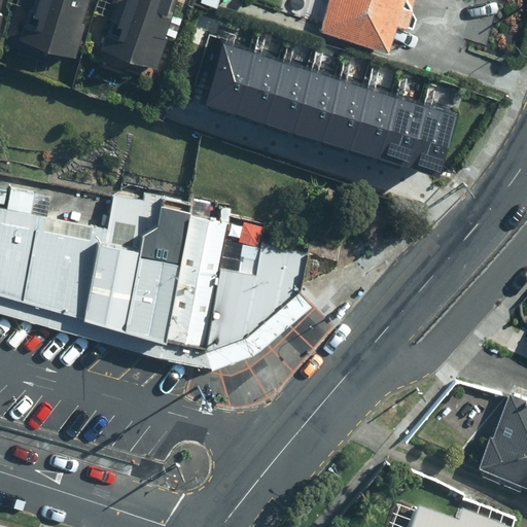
[(73,59),(91,0),(33,0),(21,43),(73,59)]
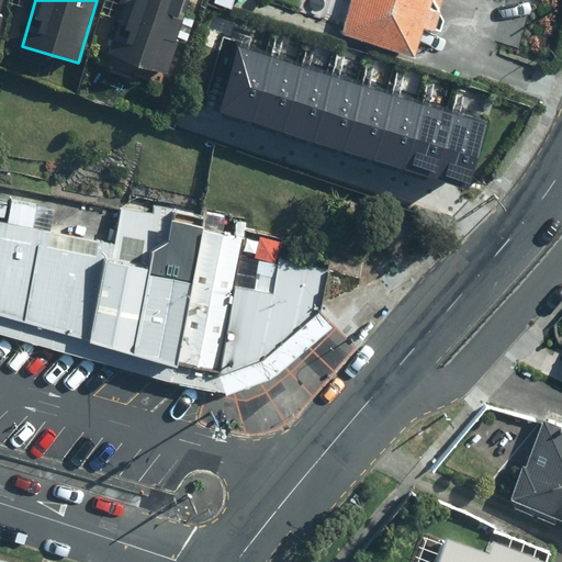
[(171,76),(193,0),(132,0),(114,59),(171,76)]
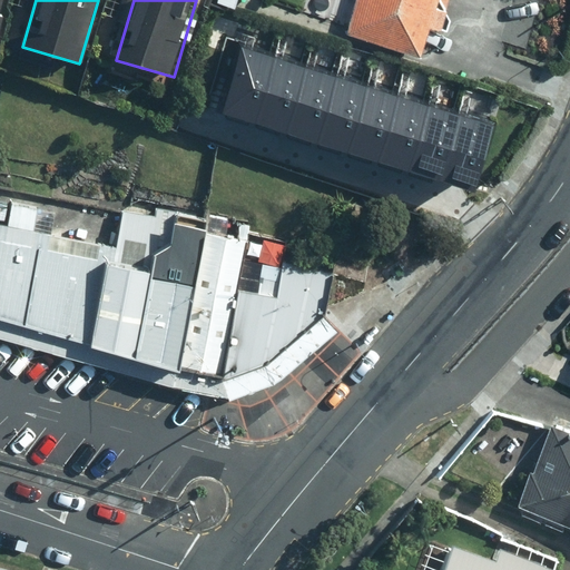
[(446,0),(353,0),(344,32),(418,53),(419,48),(432,52),(446,0)]
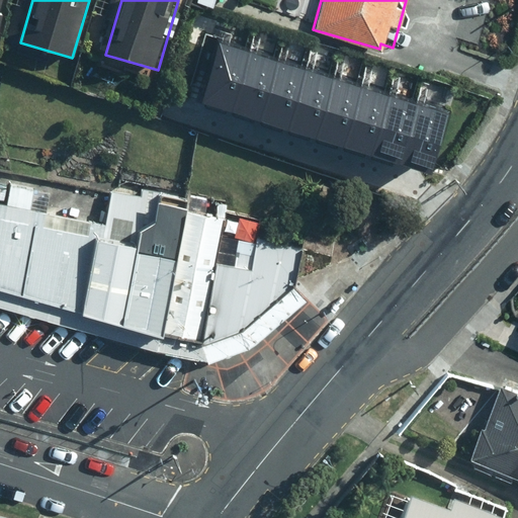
[(219,32),(200,92),(424,160),(442,100),(219,32)]
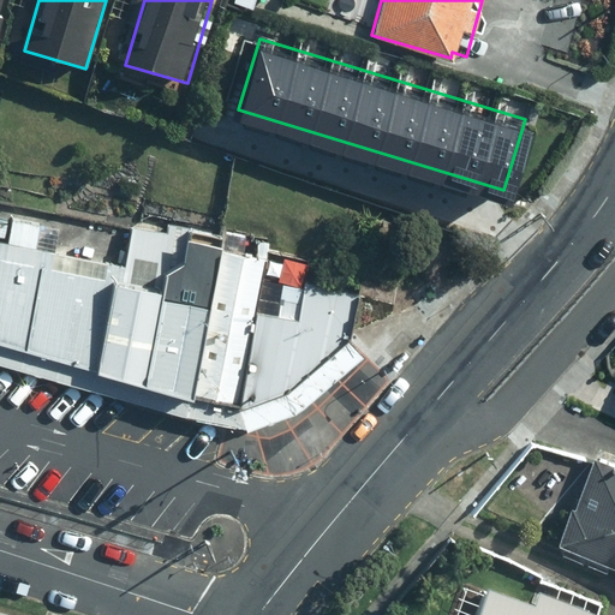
[(175,225),(173,237),(147,389),(193,402),(195,398),(221,252),(225,234),(175,225)]
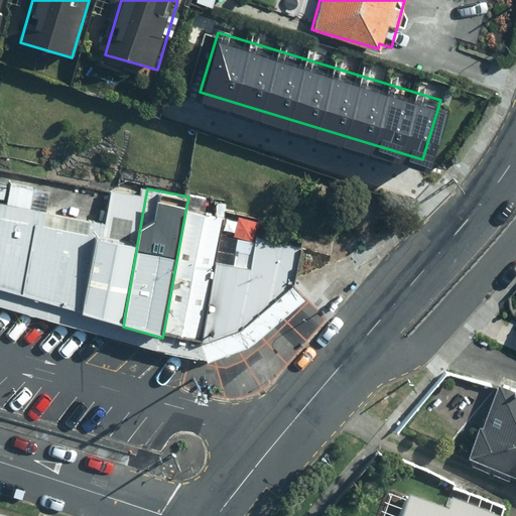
[(106,224),(102,224),(85,313),(84,315),(123,327),(145,199),(112,192),(106,224)]
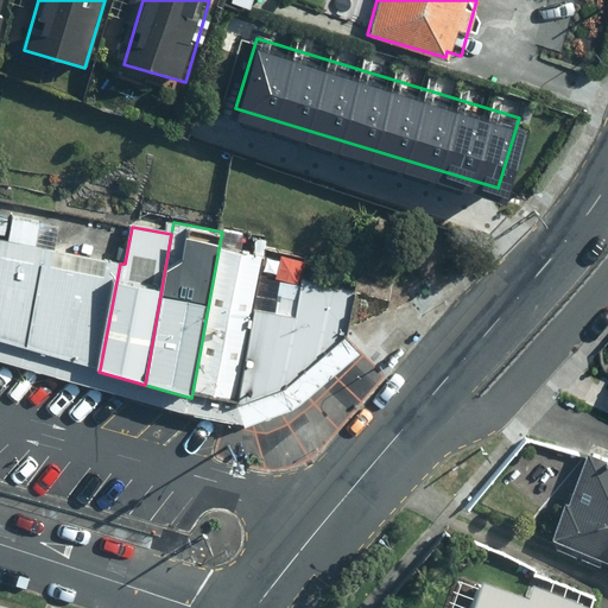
[(46,249),(0,240),(0,341),(27,349),(46,249)]
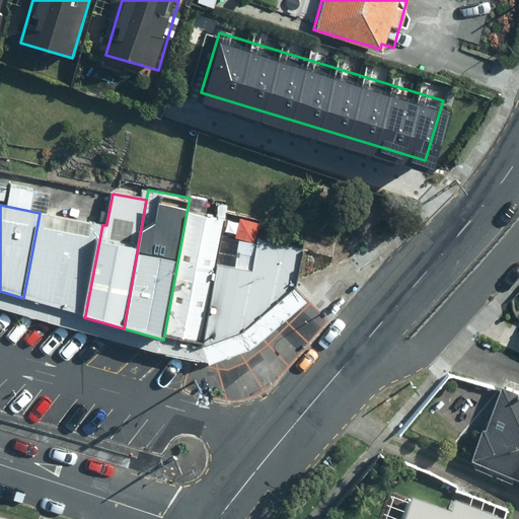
[(102,225),(40,213),(23,298),(85,315),(102,225)]
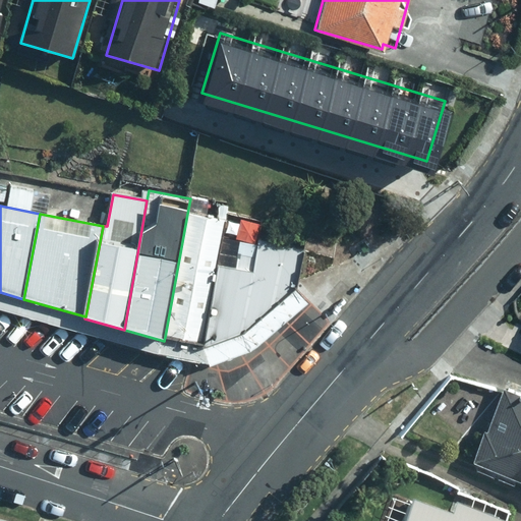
[(187,214),(165,337),(204,345),(204,343),(217,270),(225,221),(187,214)]
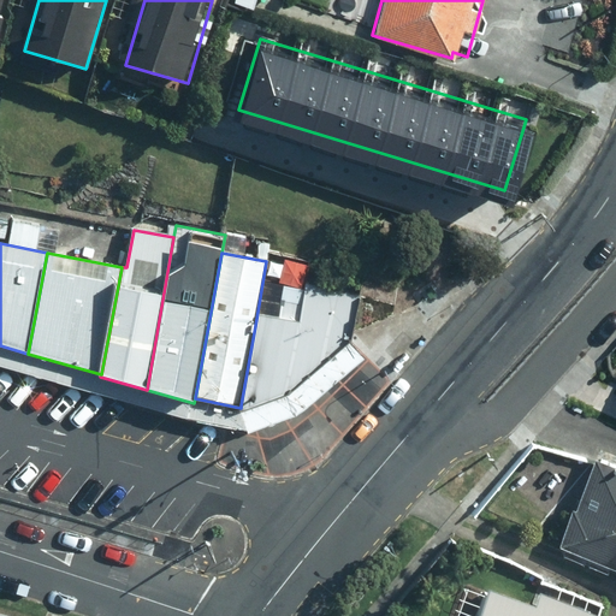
[(256,319),(241,406),(285,396),(353,342),(360,296),(307,285),(300,327),(256,319)]
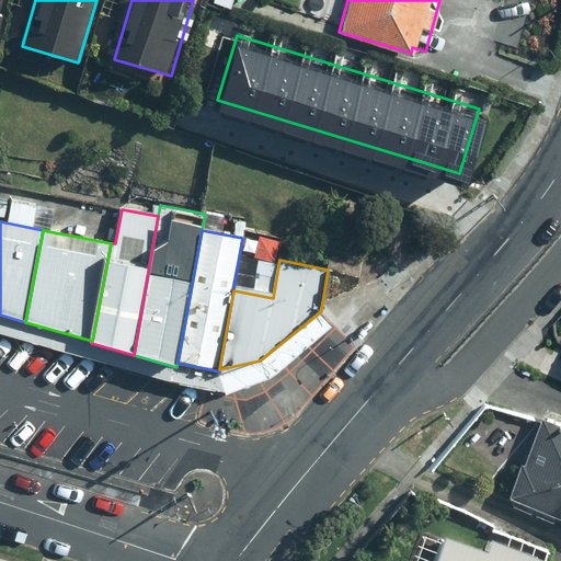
[(560,426),(535,416),(505,493),(560,514),(560,426)]
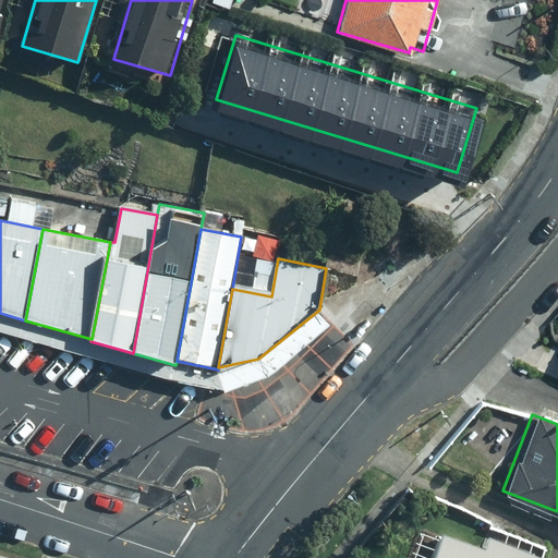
[(482,547),(439,531),(428,557),(546,557),(486,535),(482,547)]
